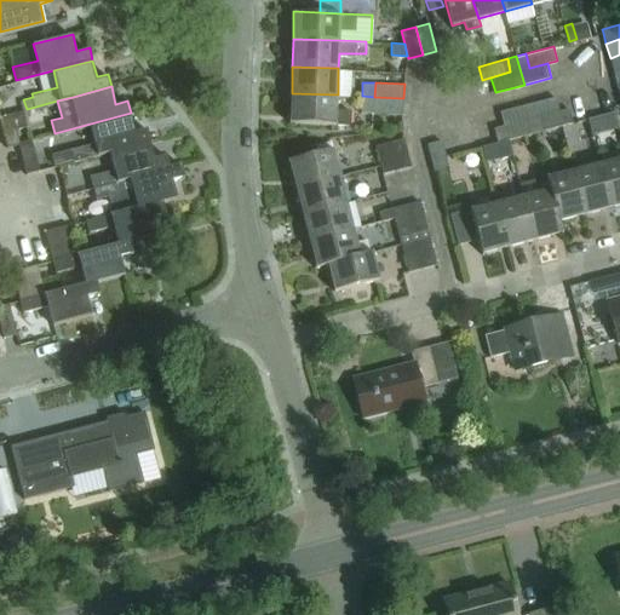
[(338,107),(338,95),(292,93),(291,121),(350,122),(351,108),(338,107)]
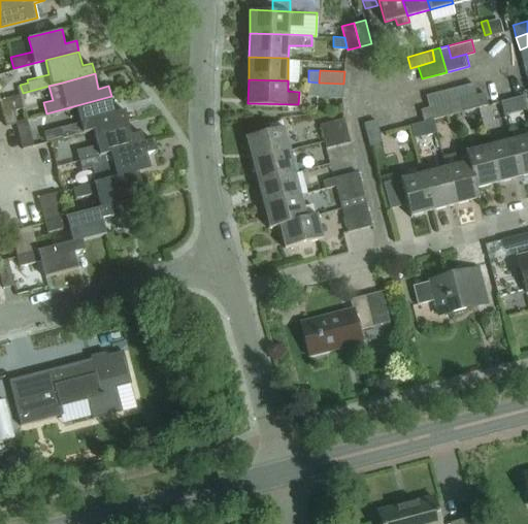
[(319,95),(319,83),(308,82),(307,95),(319,95)]
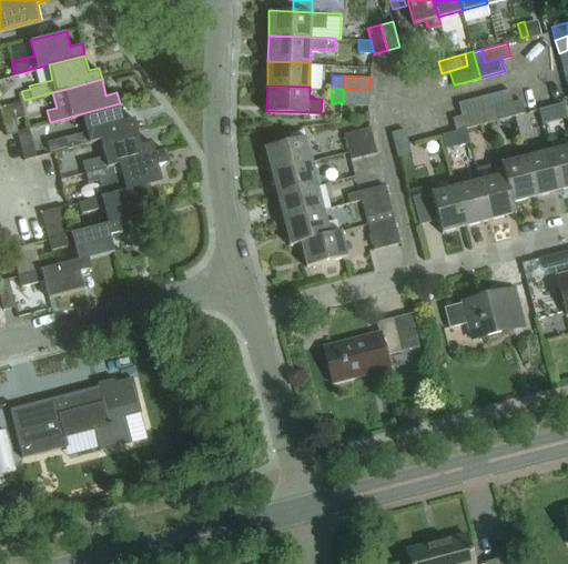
[(485,93),(490,119),(498,117),(496,104),(511,100),(509,88),(485,93)]
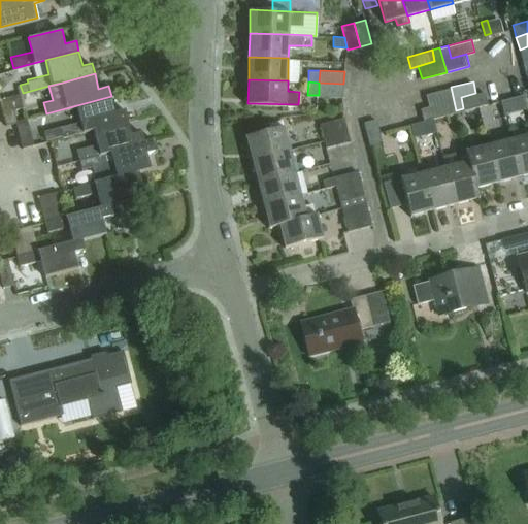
[(343,84),(319,83),(319,95),(343,96),(343,84)]
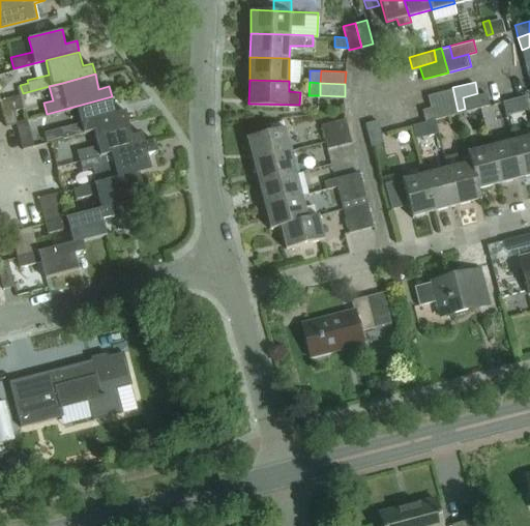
[(458,111),(452,87),(428,93),(431,106),(446,101),(449,113),(458,111)]
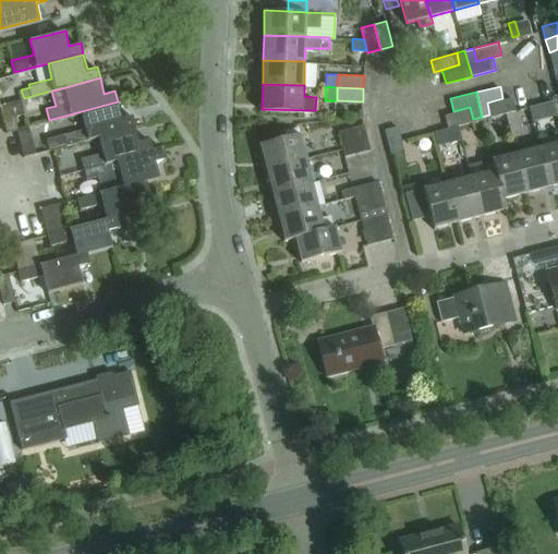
[(487,103),(489,115),(516,108),(512,96),(502,98),(487,103)]
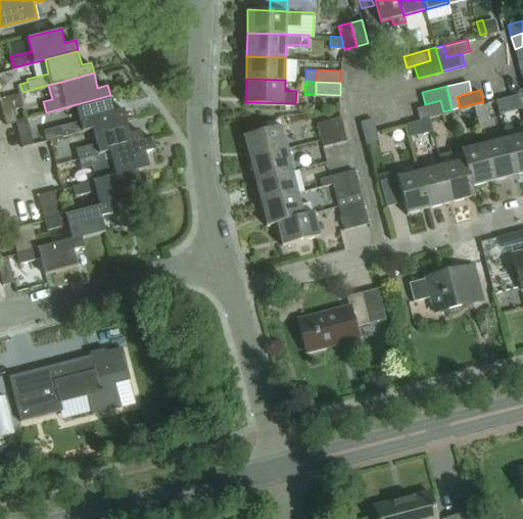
[(25,103),(22,92),(2,97),(8,121),(15,120),(19,118),(16,105),(25,103)]
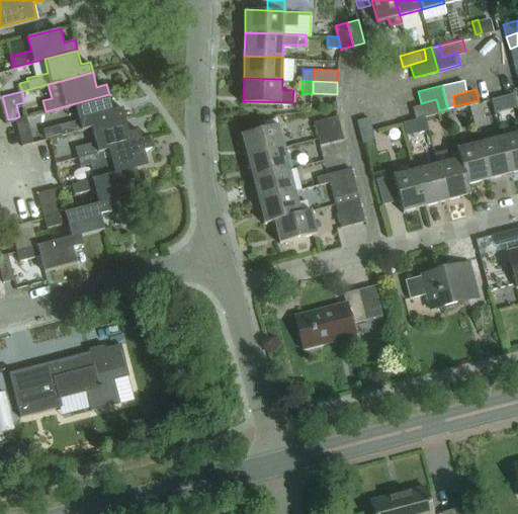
[(122,106),(113,108),(109,94),(77,103),(81,116),(59,122),(60,124),(45,129),(47,138),(93,125),(125,117),(122,106)]
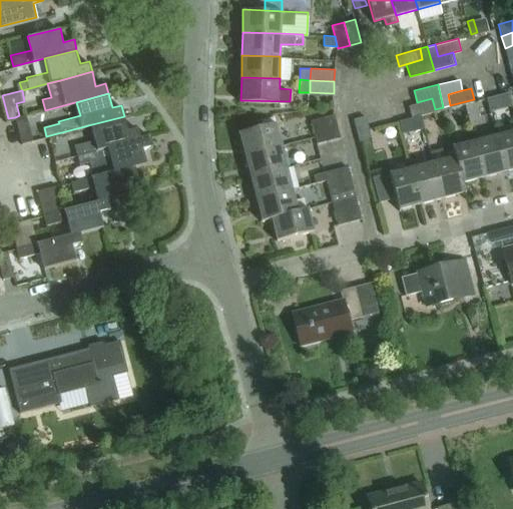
[(497,107),(493,94),(488,95),(491,108),(497,107)]
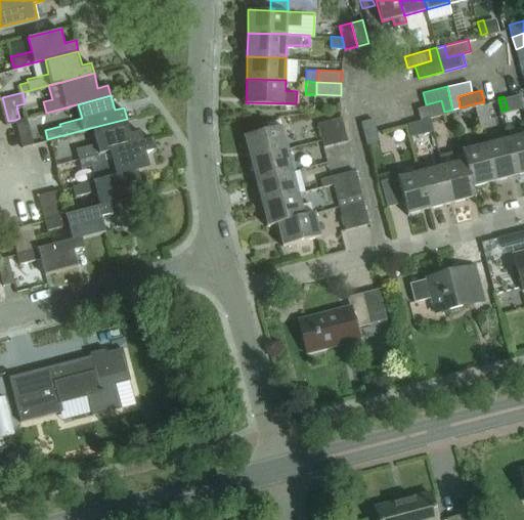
[(420,118),(444,112),(441,100),(426,104),(418,106),(420,118)]
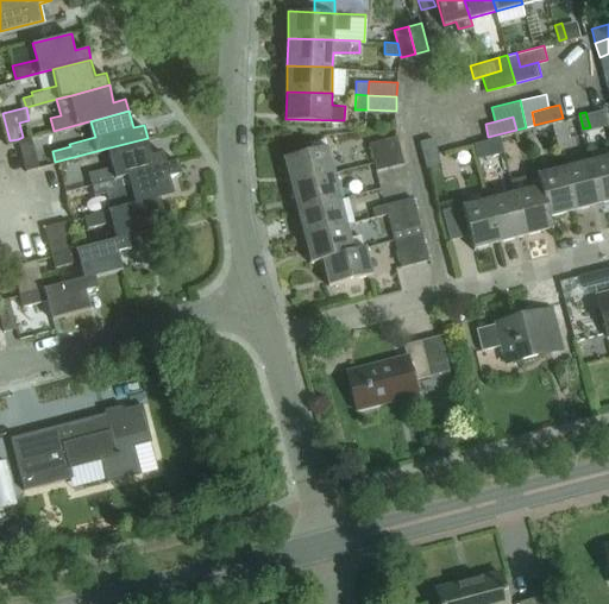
[(397,134),(383,138),(390,165),(406,162),(397,134)]
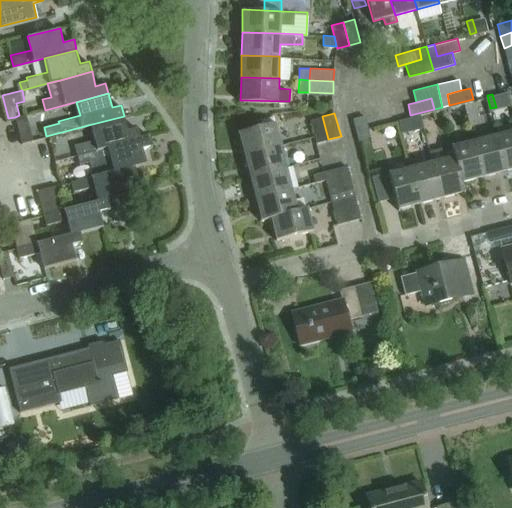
[(19,115),(15,117),(17,125),(28,122),(26,114),(21,115),(19,115)]
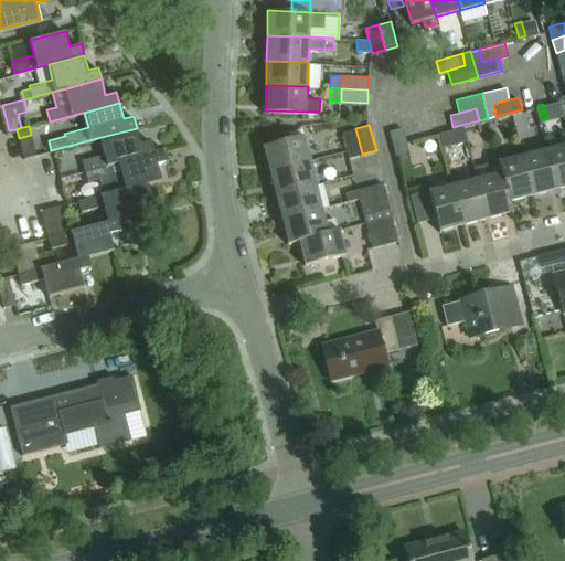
[(269,169),(310,159),(302,126),(289,129),(291,138),(264,145),(269,169)]
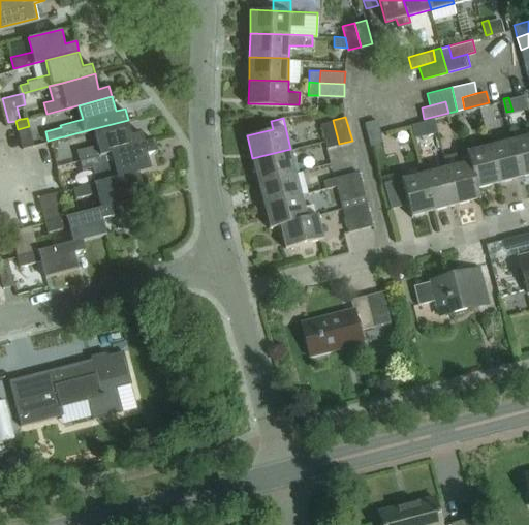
[(377,118),(365,122),(371,146),(383,143),(377,118)]
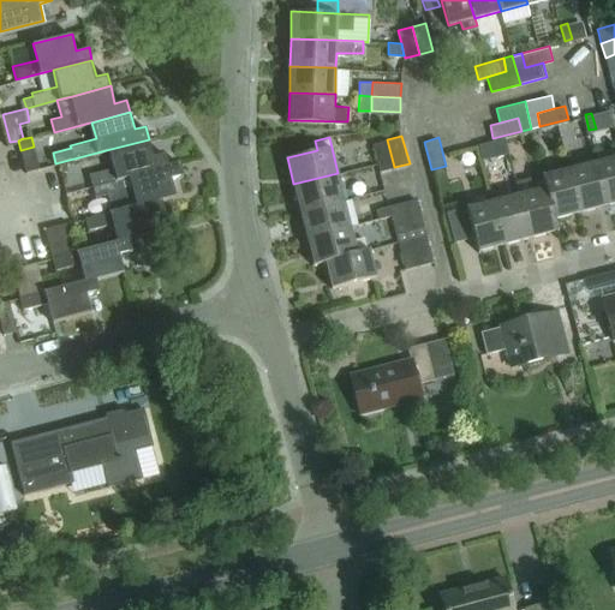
[(166,151),(154,155),(149,139),(111,149),(114,165),(89,172),(93,185),(105,181),(168,163),(166,151)]
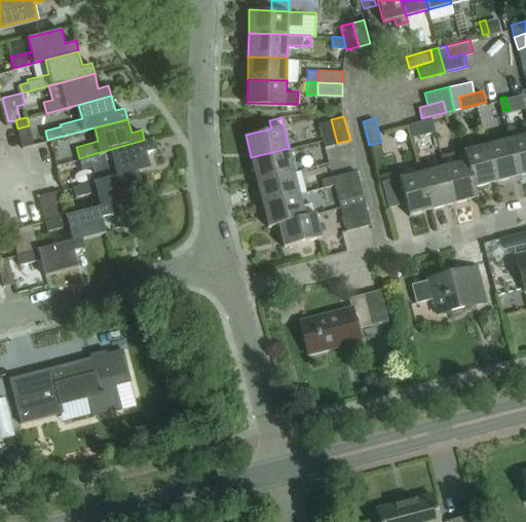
[(331,119),(320,122),(326,146),(337,143),(331,119)]
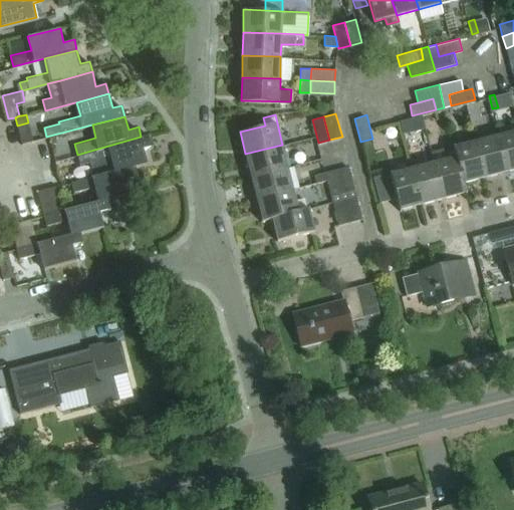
[(508,171),(513,169),(513,129),(498,134),(508,171)]
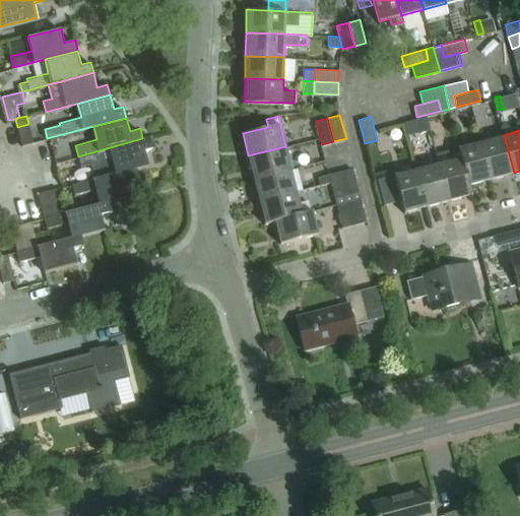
[(492,179),(514,173),(504,135),(482,141),(492,179)]
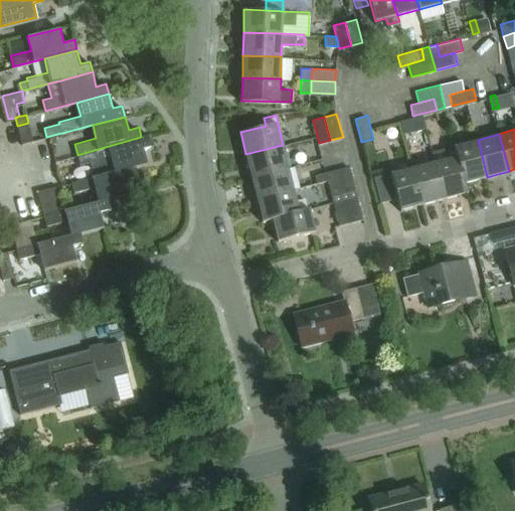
[(143,148),(154,145),(151,135),(141,137),(88,152),(77,155),(79,163),(90,161),(94,175),(114,170),(135,165),(135,166),(147,163),(143,148)]
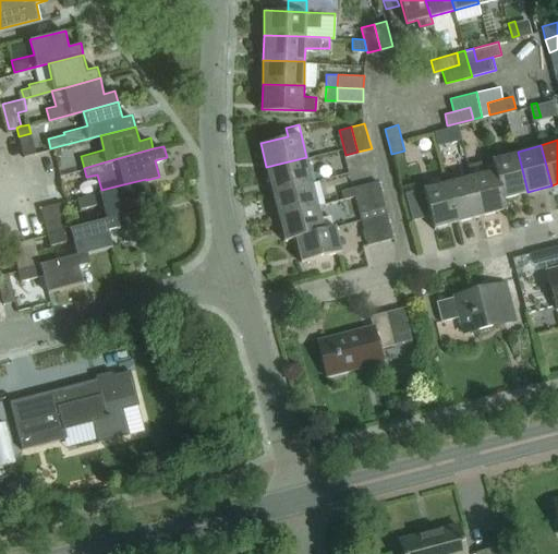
[(506,197),(528,192),(518,152),(494,157),(496,168),(497,168),(505,197),(506,197)]
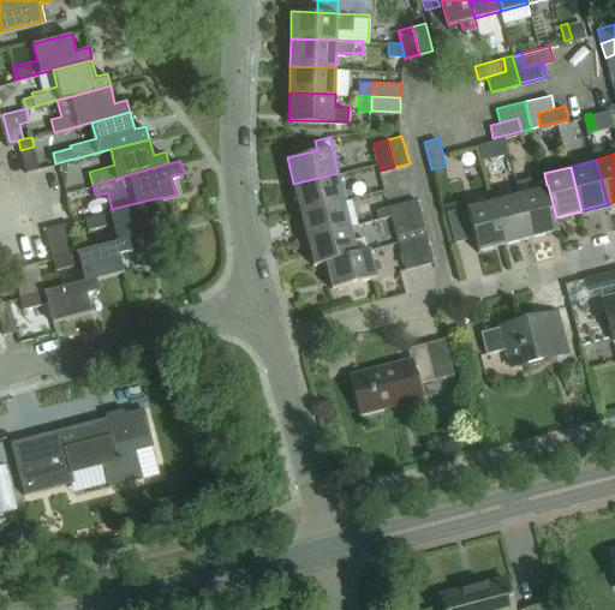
[(300,210),(345,199),(338,173),(293,184),(300,210)]
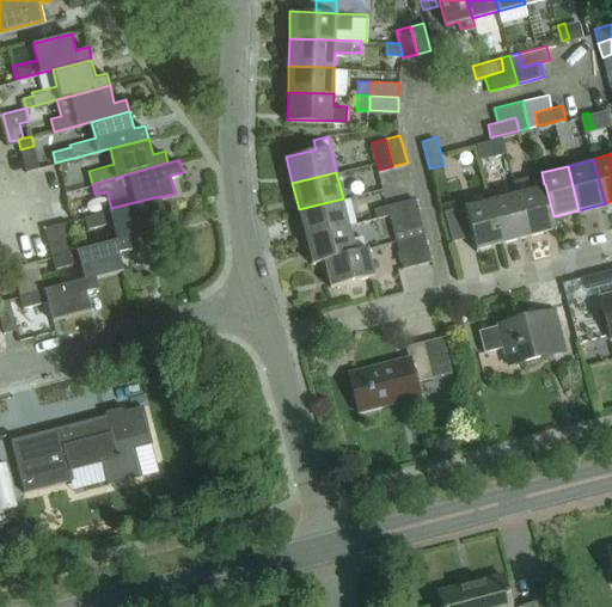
[(515,178),(518,190),(531,188),(527,175),(515,178)]
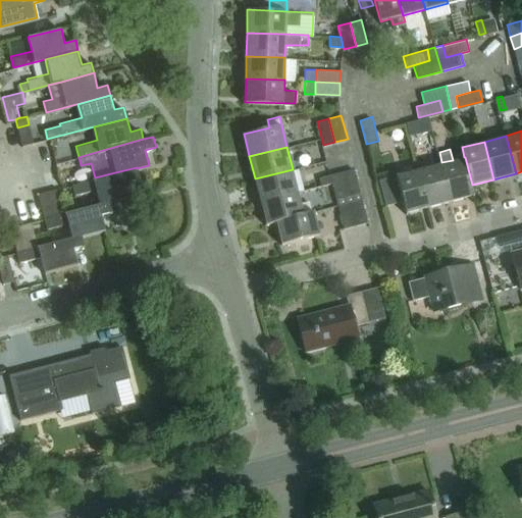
[(475,195),(473,185),(472,185),(465,157),(464,157),(453,160),(441,162),(452,201),(475,195)]
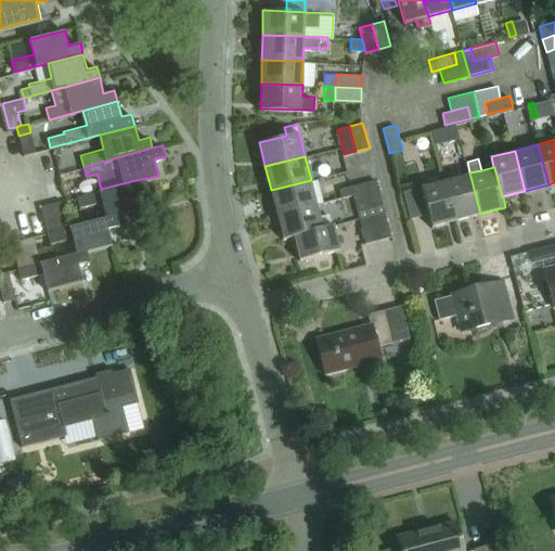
[(456,219),(480,214),(469,173),(447,179),(456,219)]
